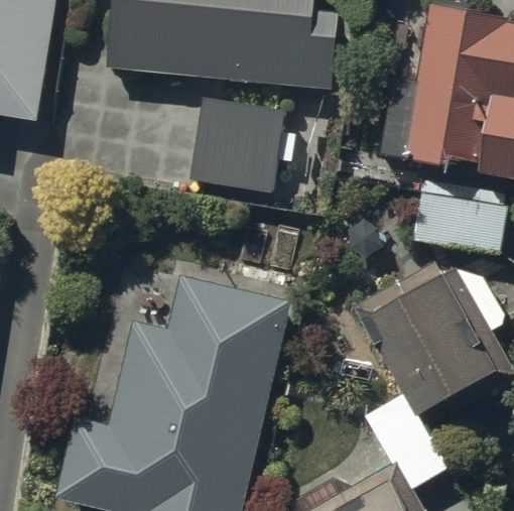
[(0,106),(32,112),(51,0),(0,0),(0,106)]
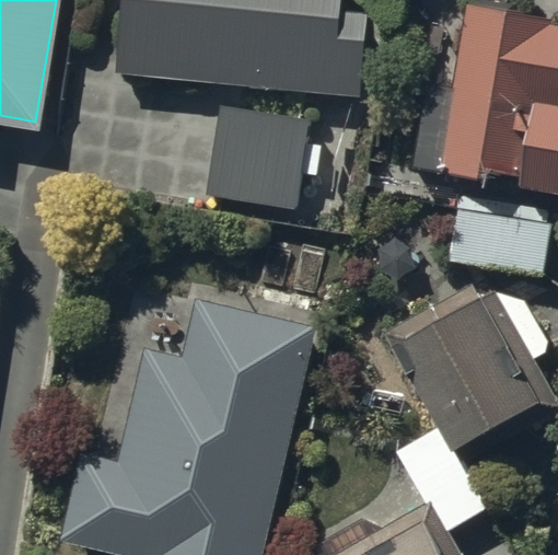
[(336,0),(126,0),(120,65),(357,88),(363,11),(336,9),(336,0)]
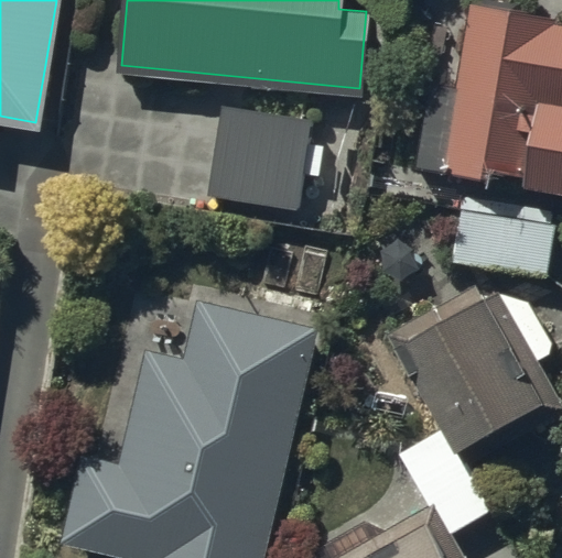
[(561,24),(475,10),(461,94),(434,89),(422,163),(561,185),(561,24)]
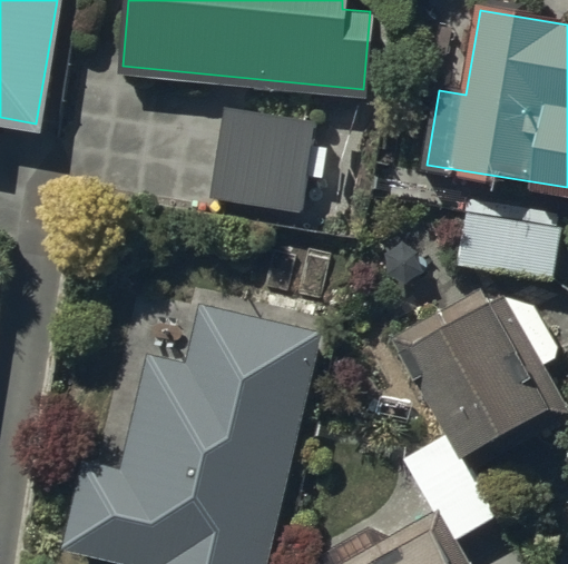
[(313,121),(227,108),(214,193),(299,207),(313,121)]
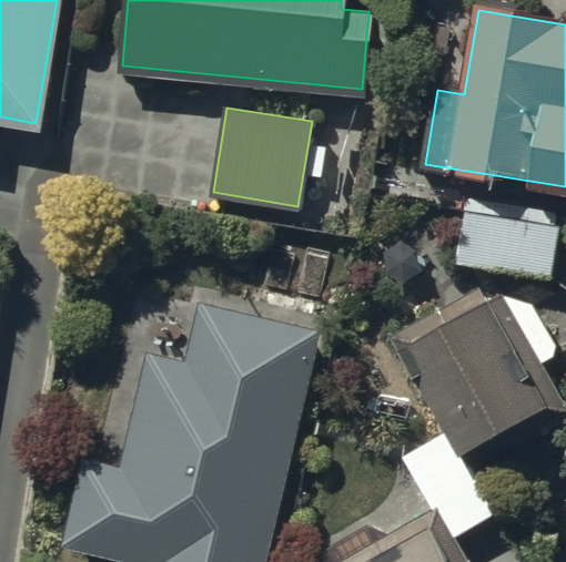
[(558,228),(463,212),(454,264),(549,279),(558,228)]
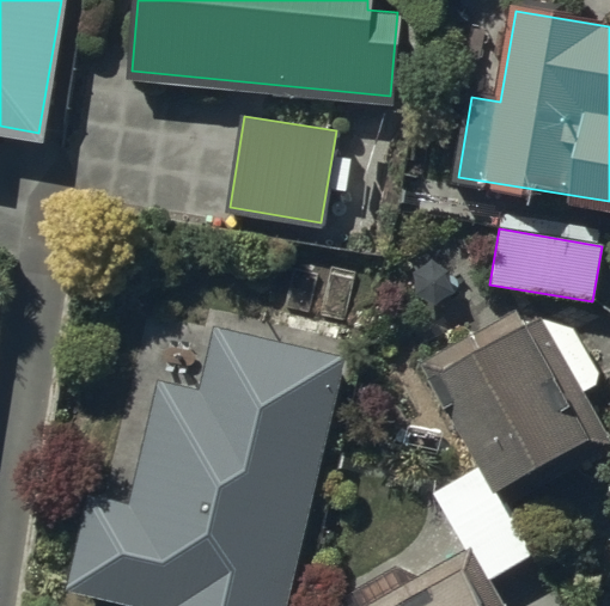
[(607,438),(538,313),(437,369),(488,461),(505,493),(607,438)]
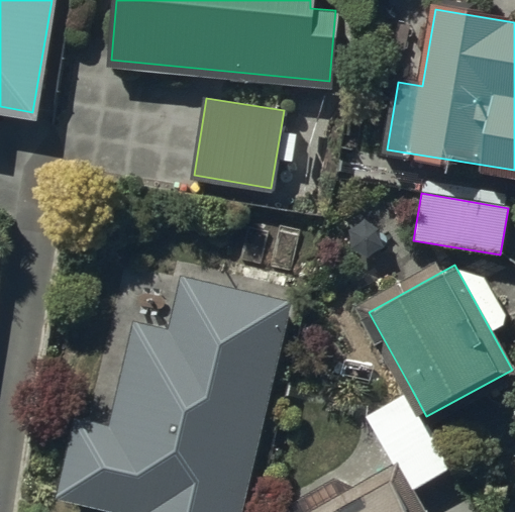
[(235,511),(284,302),(186,280),(174,333),(136,324),(113,428),(75,420),(59,491),(146,511),(235,511)]
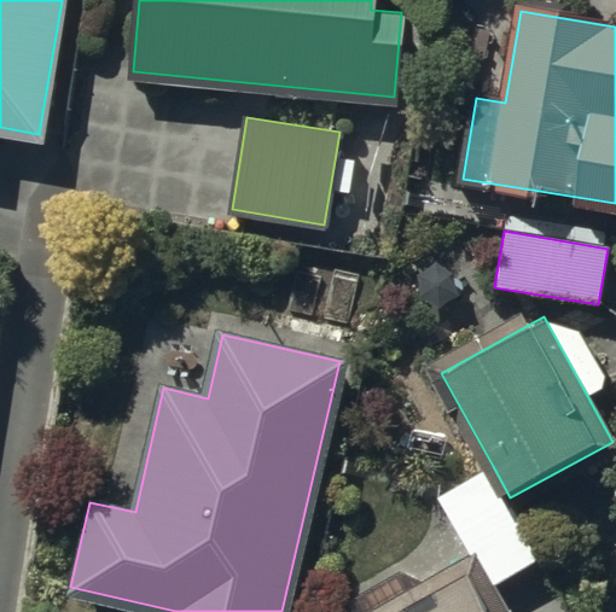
[(510,497),(493,466),(436,496),(469,555),(488,588),(544,558),(510,497)]
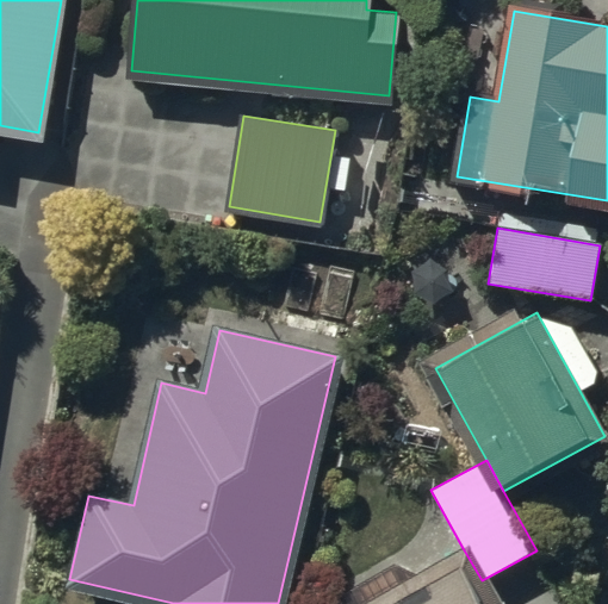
[(494,603),(482,580),(463,548),(363,603),(494,603)]
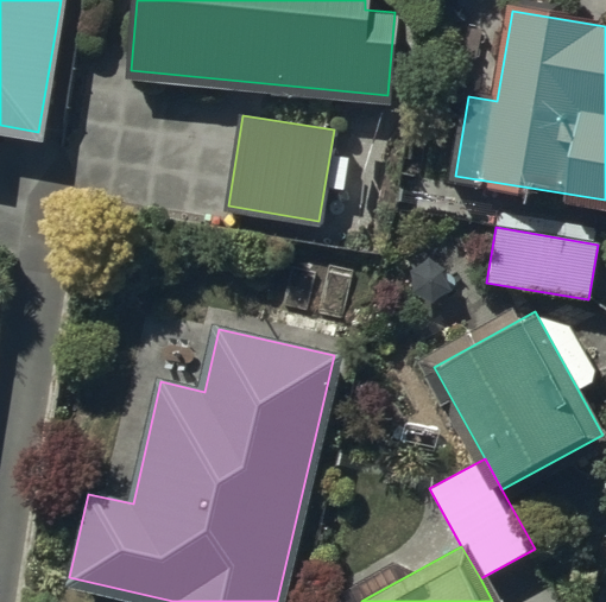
All buildings are outlined.
